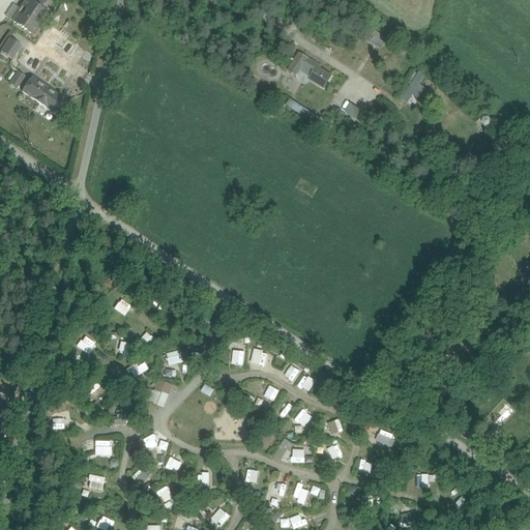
[(36,5),(28,0),(27,0),(21,9),(12,22),(33,36),(49,13),(43,10),(36,5)]
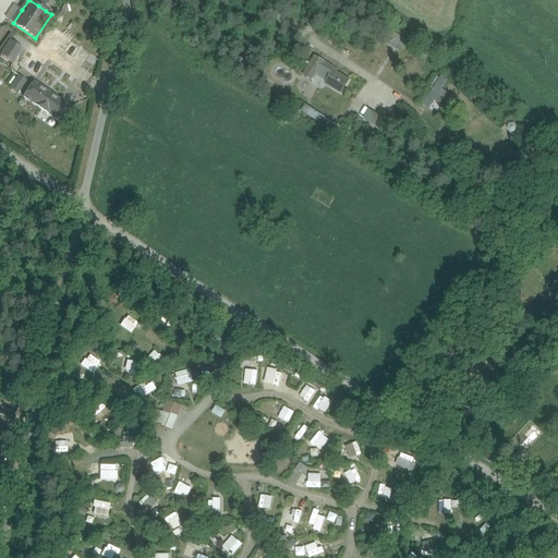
[(41,0),(38,5),(46,11),(53,0),(41,0)]
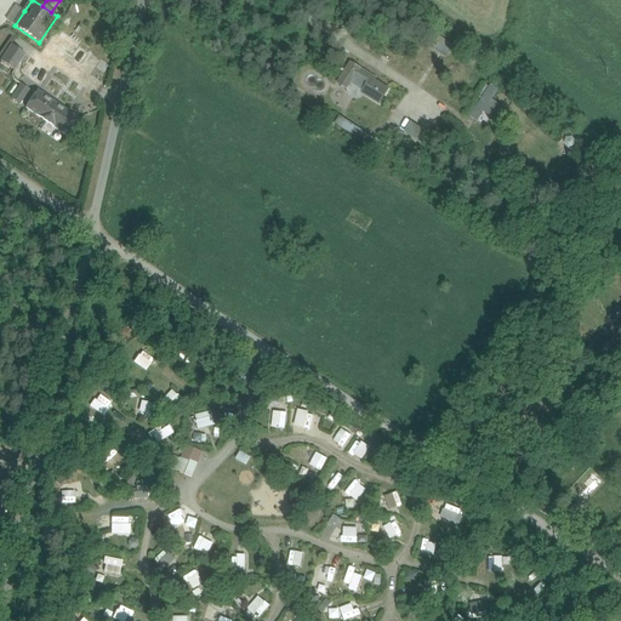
[(15,26),(24,11),(17,6),(7,21),(15,26)]
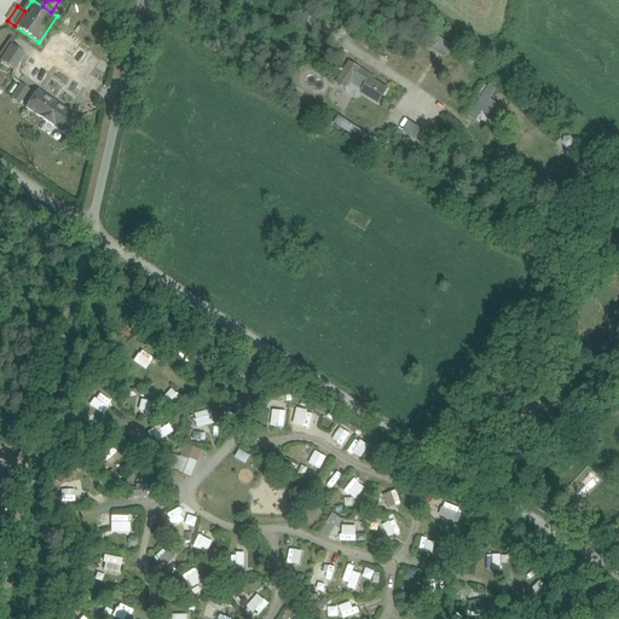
[(449,47),(431,34),(424,41),(443,55),(449,47)]
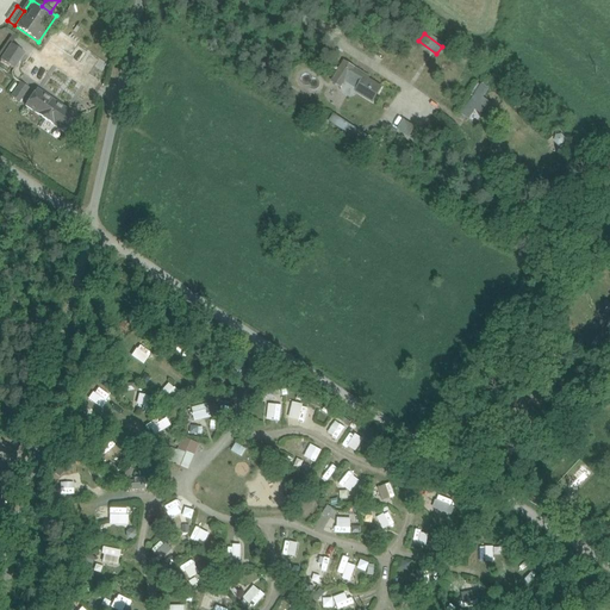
[(0,60),(0,61),(11,45),(13,42),(7,37),(0,47),(0,60)]
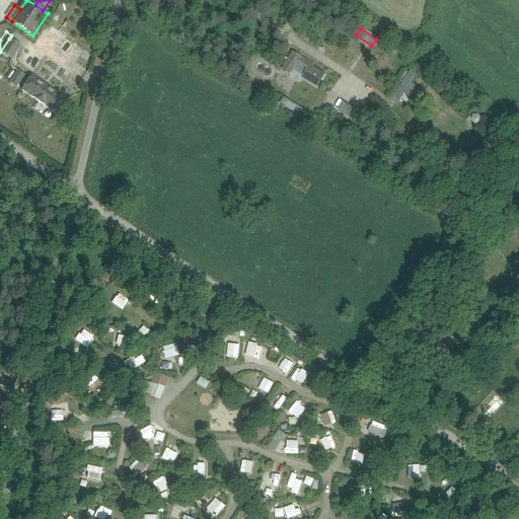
[(0,52),(12,60),(21,46),(9,39),(0,52)]
